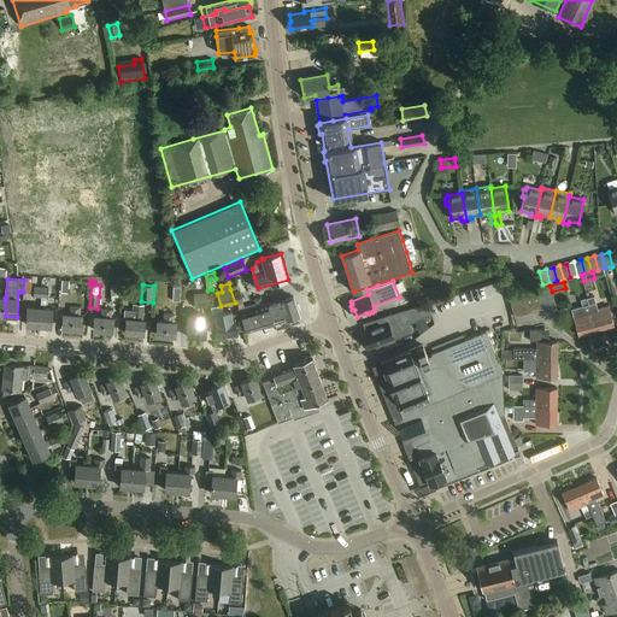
[(550,286),(542,288),(548,307),(556,306),(552,292),(550,286)]
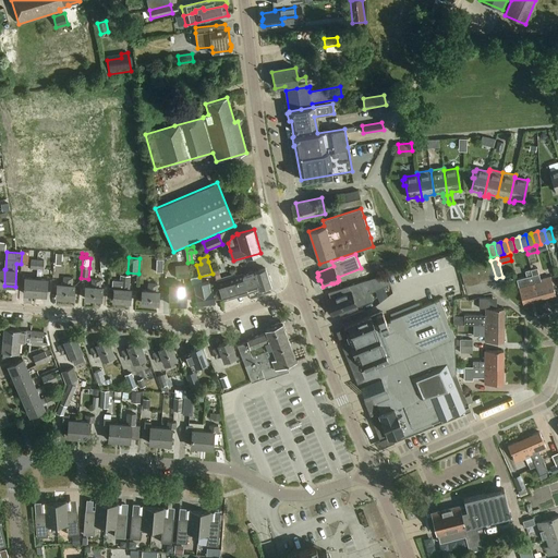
[(490,261),(485,262),(490,280),(496,278),(490,261)]
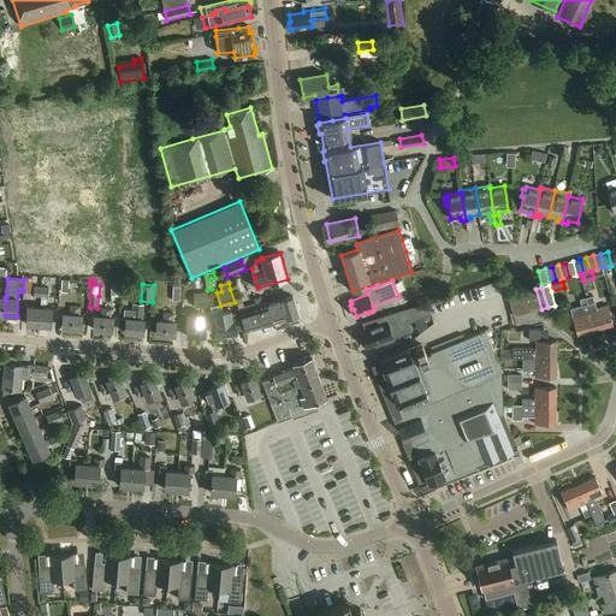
[(534,311),(542,309),(535,289),(528,291),(534,311)]
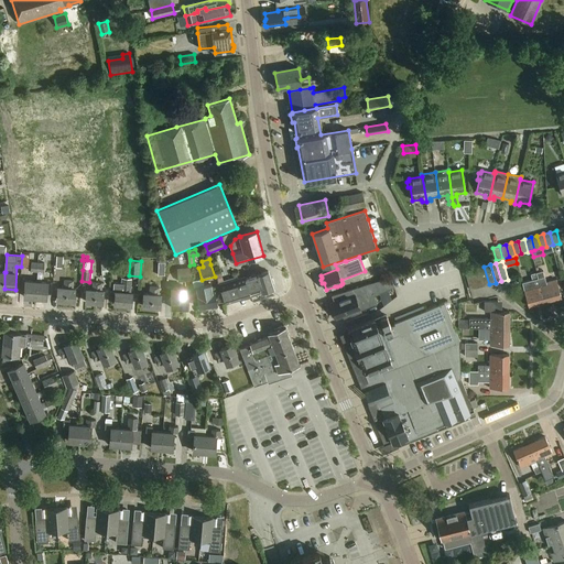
[(483,286),(489,284),(484,267),(477,268),(483,286)]
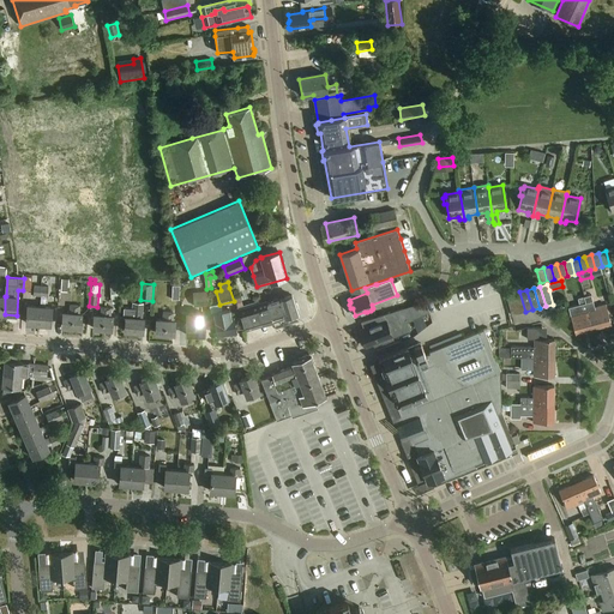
[(199,293),(193,293),(194,307),(209,306),(208,292),(205,292),(199,293)]
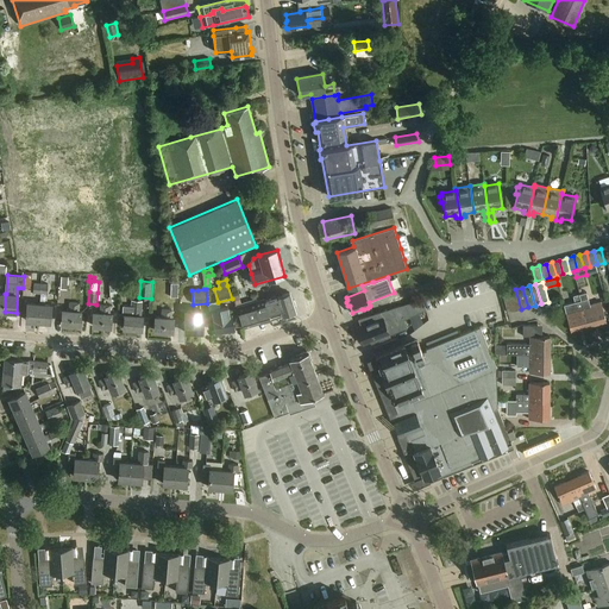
[(514,311),(521,309),(515,289),(508,292),(514,311)]
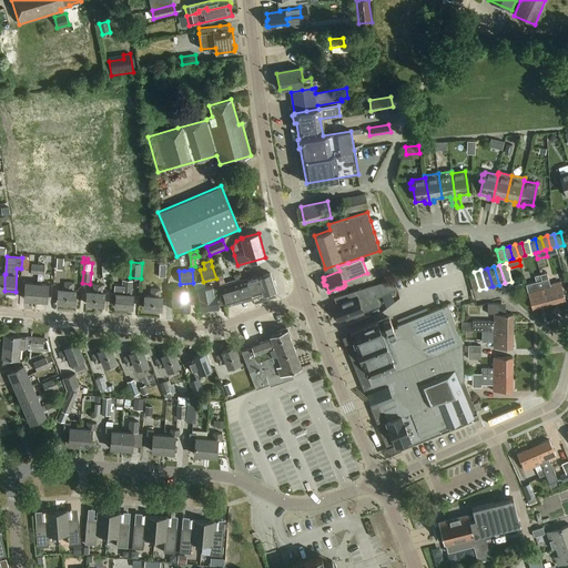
[(468,273),(473,292),(479,290),(474,272),(468,273)]
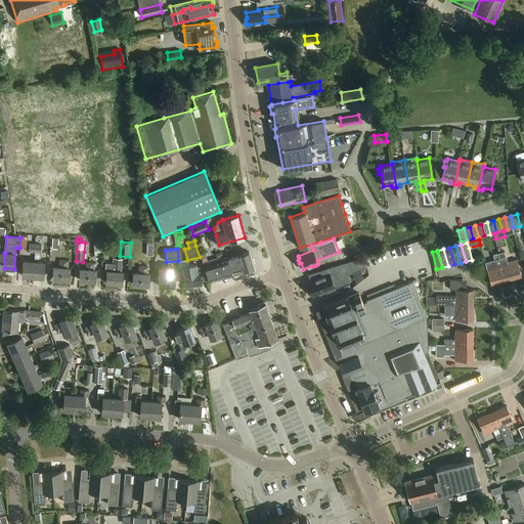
[(255,267),(250,252),(228,259),(227,257),(204,265),(209,282),(255,267)]
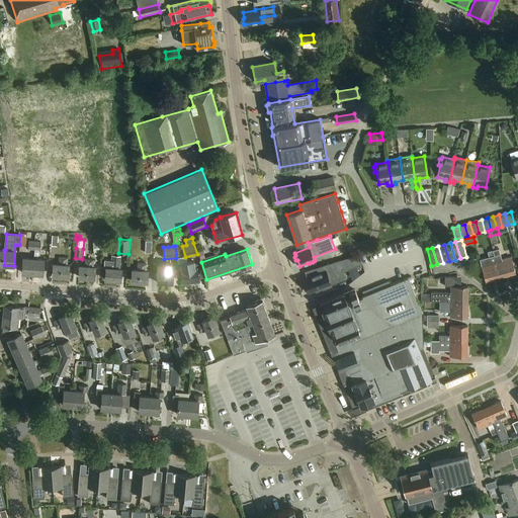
[(498,249),(493,251),(500,277),(515,273),(511,257),(502,260),(498,249)]
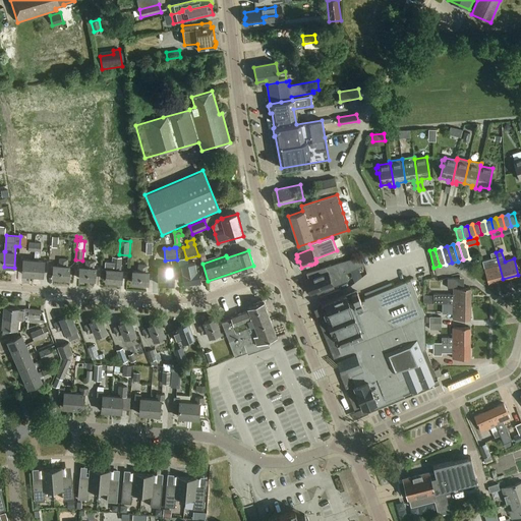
[(503,279),(496,252),(490,253),(491,258),(481,261),(483,267),(487,283),(503,279)]
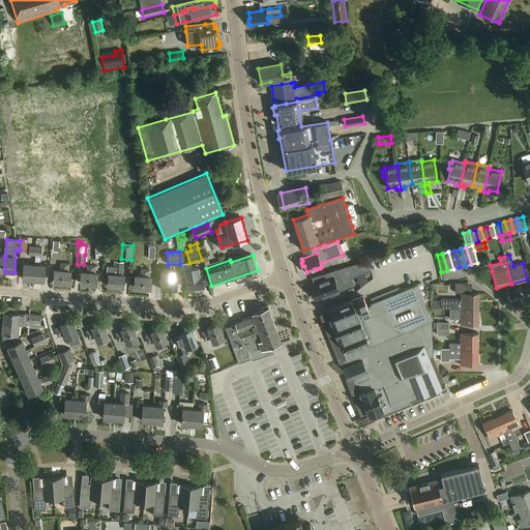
[(115,261),(115,266),(107,266),(107,274),(109,274),(108,286),(124,287),(124,275),(123,275),(123,268),(124,262),(115,261)]
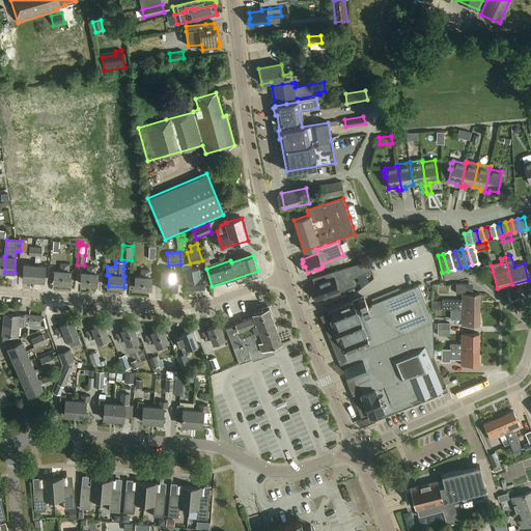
[(314,284),(311,285),(316,300),(323,297),(324,299),(331,296),(331,297),(340,292),(339,291),(355,285),(352,278),(357,276),(370,271),(367,261),(312,278),(314,284)]
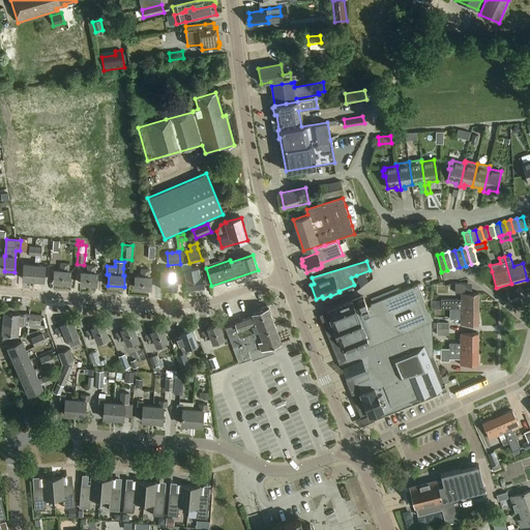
[(23,280),(33,280),(34,265),(24,264),(23,280)]
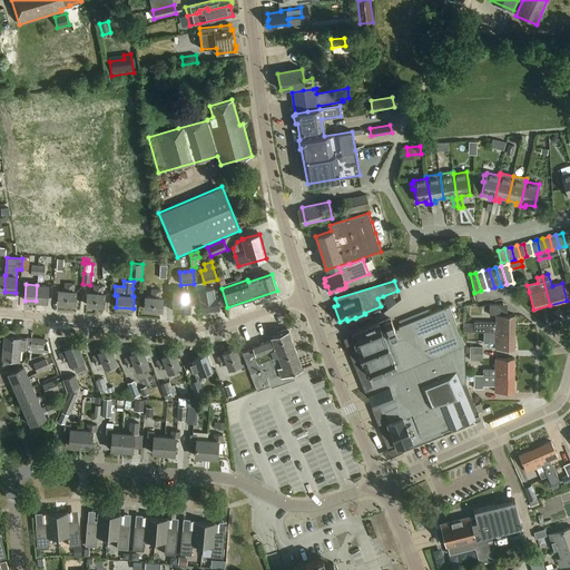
[(75,284),(66,284),(65,291),(59,291),(58,303),(76,304),(77,292),(75,292),(75,284)]
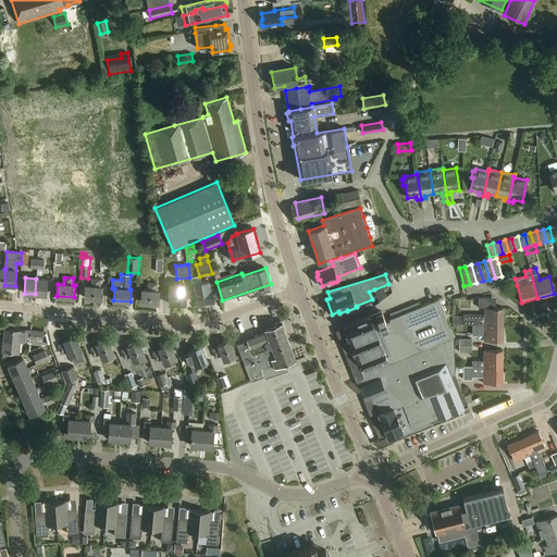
[(36,279),(35,294),(47,295),(48,280),(36,279)]
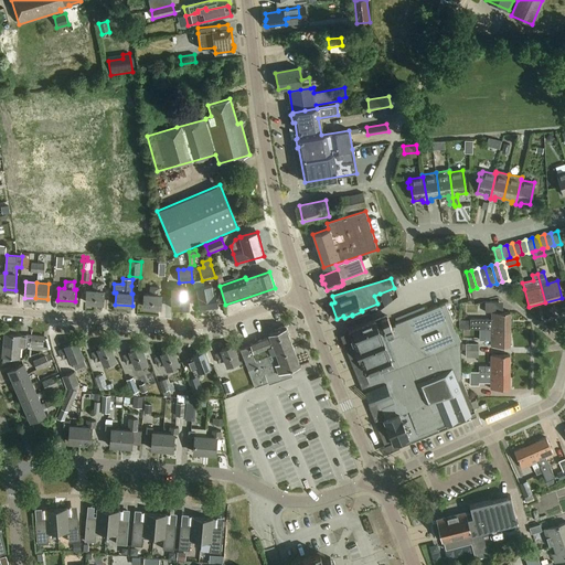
[(86,302),(95,302),(96,284),(94,283),(93,290),(87,290),(86,302)]
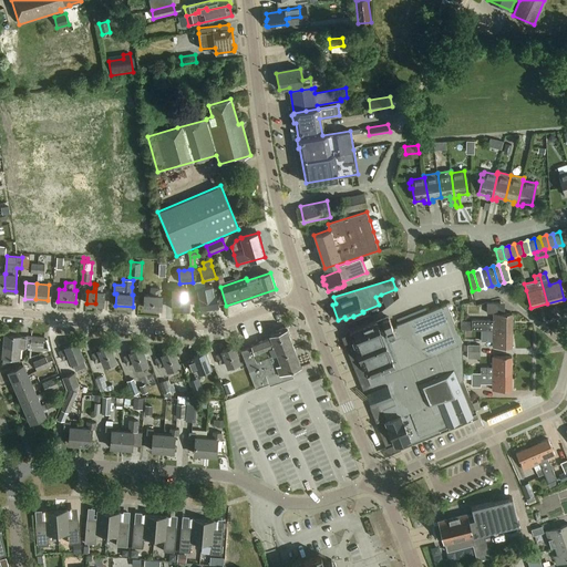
[(96,285),(95,303),(104,305),(104,292),(103,292),(103,285),(96,285)]
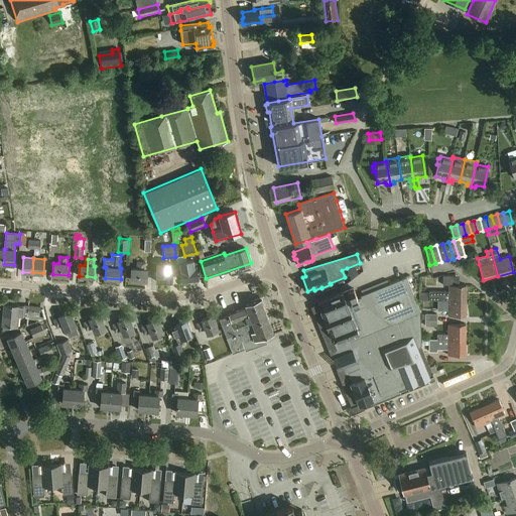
[(179,263),(180,270),(183,281),(199,278),(197,267),(195,267),(194,261),(179,263)]
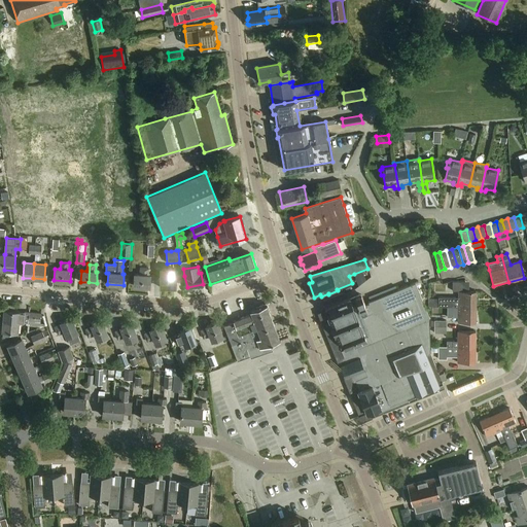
[(149,269),(141,268),(140,275),(135,275),(134,285),(150,286),(151,276),(149,275),(149,269)]
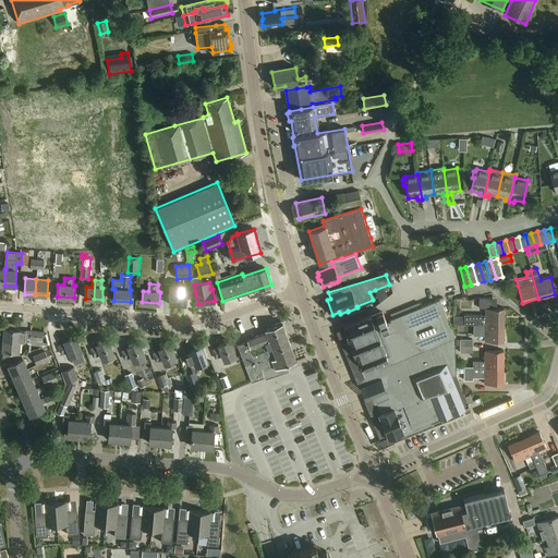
[(169,284),(169,292),(169,304),(186,304),(186,292),(184,292),(184,284),(169,284)]
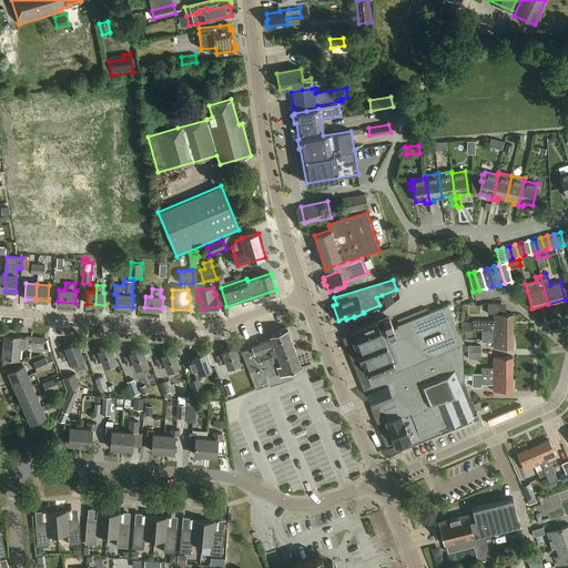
[(351,333),(350,334),(386,423),(385,423),(394,445),(396,444),(398,450),(399,450),(442,434),(479,418),(476,411),(473,403),(464,381),(463,342),(447,304),(428,312),(398,324),(397,325),(397,326),(393,328),(389,317),(377,322),(377,321),(354,331),(354,332),(351,333)]
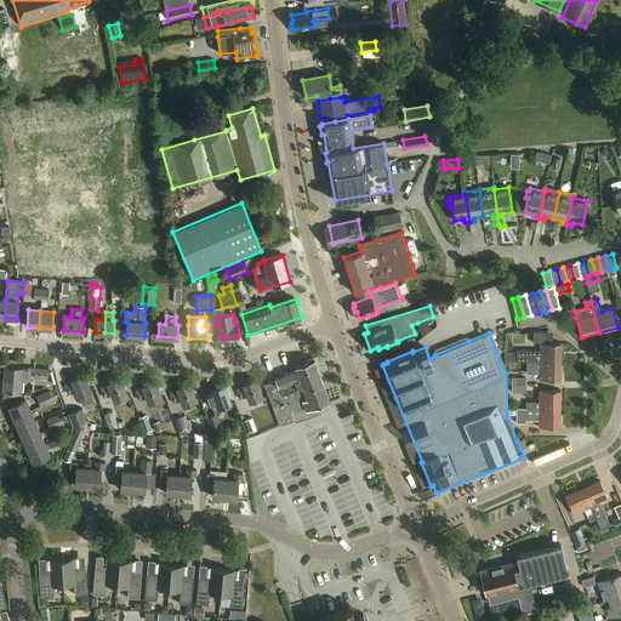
[(540,343),(540,351),(517,351),(517,352),(517,360),(527,360),(559,362),(560,343),(540,343)]
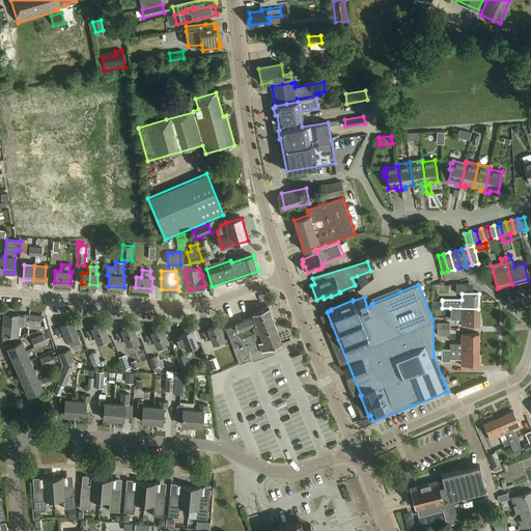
[(235,326),(226,329),(233,348),(239,364),(251,359),(252,361),(263,357),(261,351),(273,346),(281,343),(271,313),(272,313),(269,305),(258,309),(251,311),(253,316),(234,324),(235,326)]
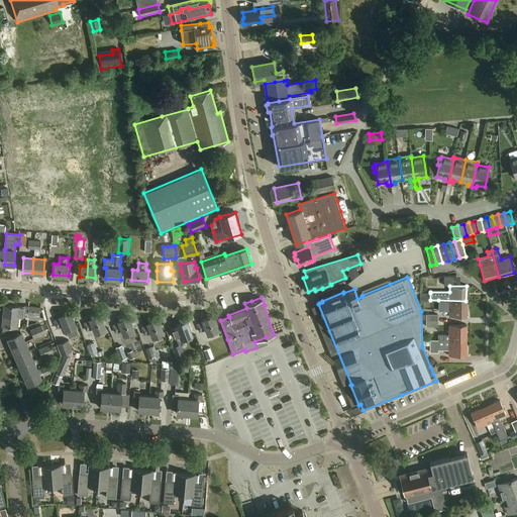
[(5,304),(4,314),(19,316),(24,316),(26,316),(26,314),(28,315),(33,315),(34,307),(28,306),(15,305),(15,300),(5,299),(5,304)]
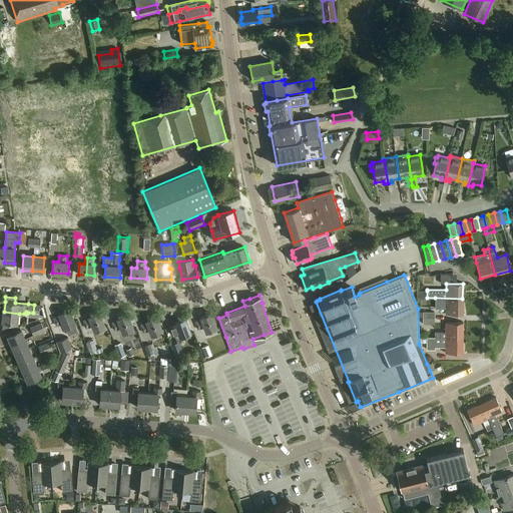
[(435,309),(446,310),(446,315),(462,315),(462,299),(435,298),(435,309)]
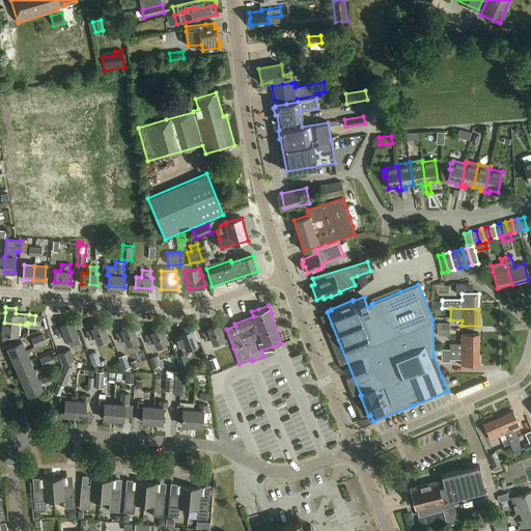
[(65,335),(67,340),(71,347),(81,343),(72,320),(61,325),(62,327),(55,330),(59,338),(65,335)]
